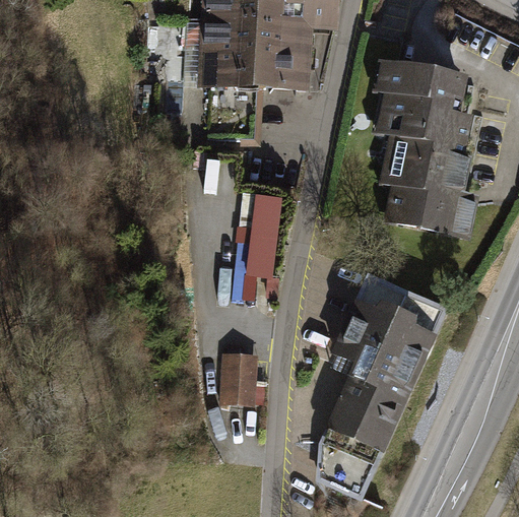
[(205,0),(204,21),(308,24),(334,25),(334,0),(205,0)]
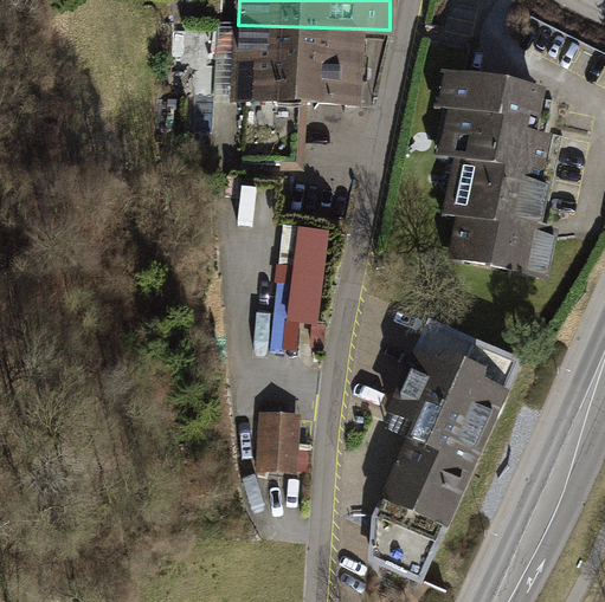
[(359,28),(238,25),(237,56),(235,91),(354,99),(359,40),(359,28)]
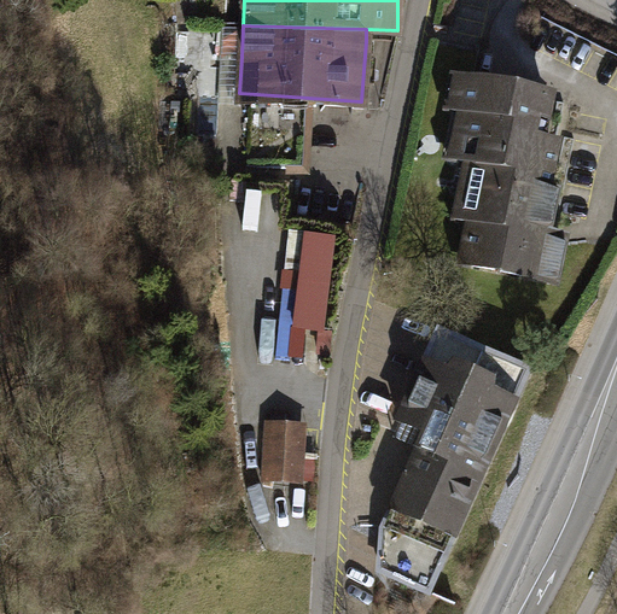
[(457,109),(446,159),(463,164),(547,182),(556,144),(534,139),(536,128),(546,130),(553,91),(453,70),(446,107),(457,109)]
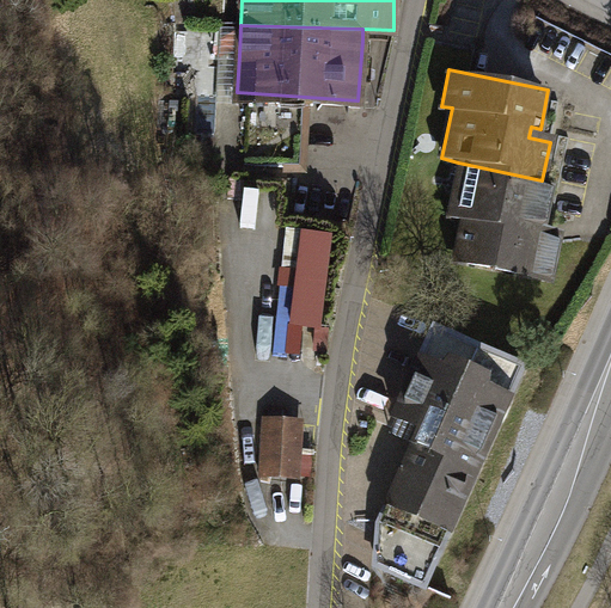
[(214,133),(201,133),(200,149),(213,151),(214,133)]
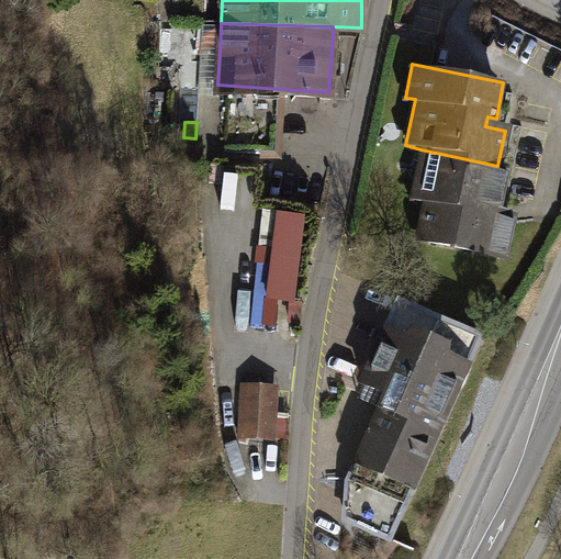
[(421,149),(411,198),(430,202),(428,212),(423,211),(417,236),(505,255),(512,219),(490,214),(492,204),(500,205),(507,167),(497,166),(421,149)]
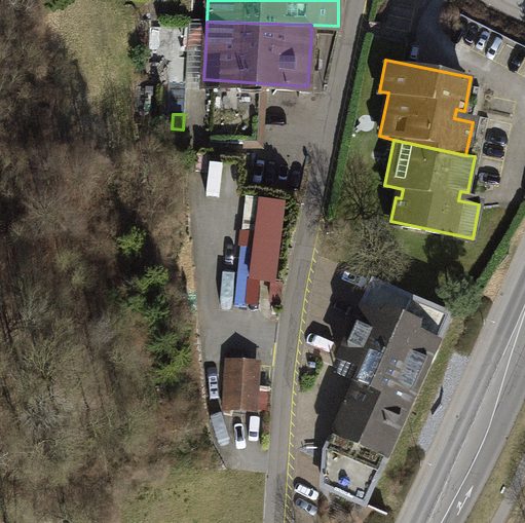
[(285,201),(259,198),(250,274),(274,277),(285,201)]
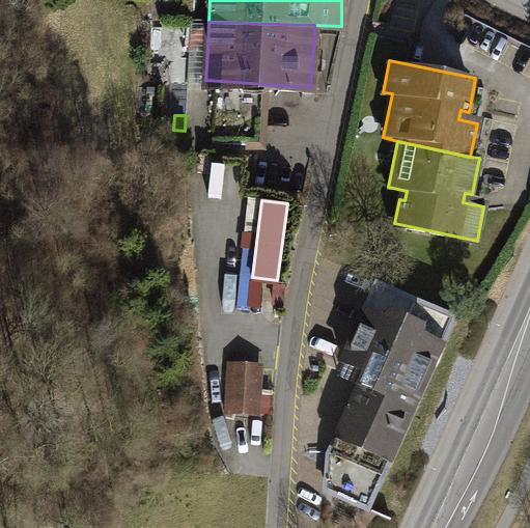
[(323,464),(323,495),(370,516),(458,314),(372,276),(336,359),(361,369),(326,451),(323,464)]
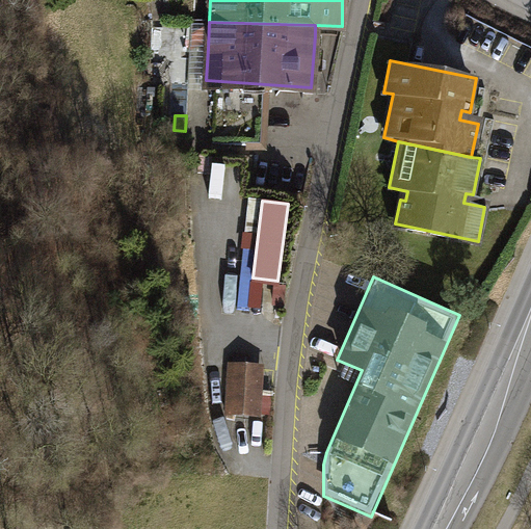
[(259,364),(233,362),(229,410),(255,412),(259,364)]
